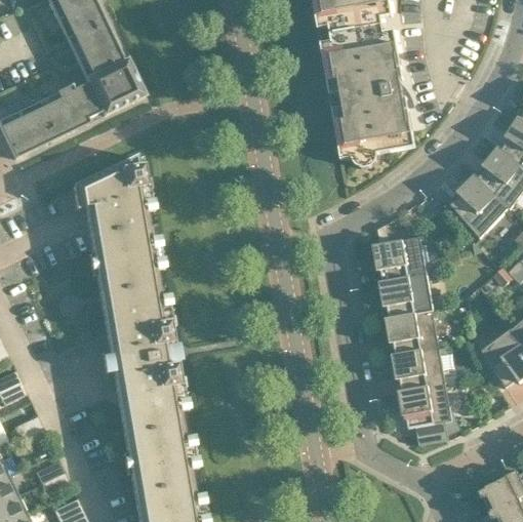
[(46,0),(76,64),(85,82),(71,89),(69,85),(54,92),(58,98),(41,108),(38,101),(0,118),(0,129),(13,158),(26,152),(43,144),(87,122),(85,118),(99,112),(102,116),(144,95),(125,57),(121,59),(116,49),(108,32),(96,9),(92,0),(46,0)]
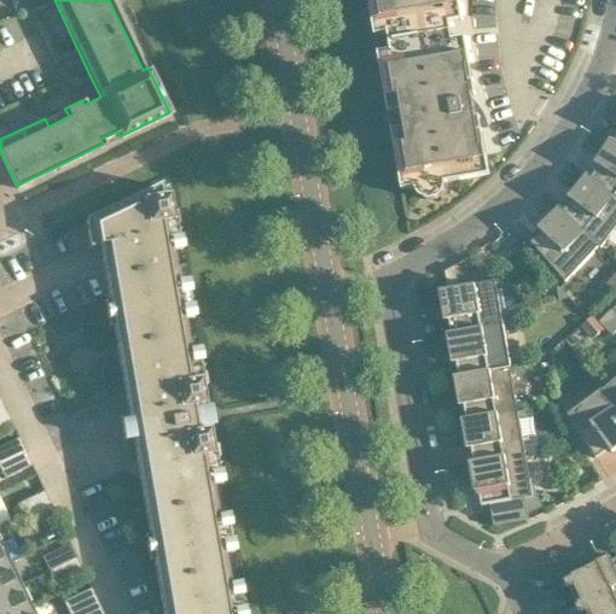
[(367,0),(370,17),(383,15),(387,39),(449,28),(445,4),(458,1),(458,0),(367,0)]
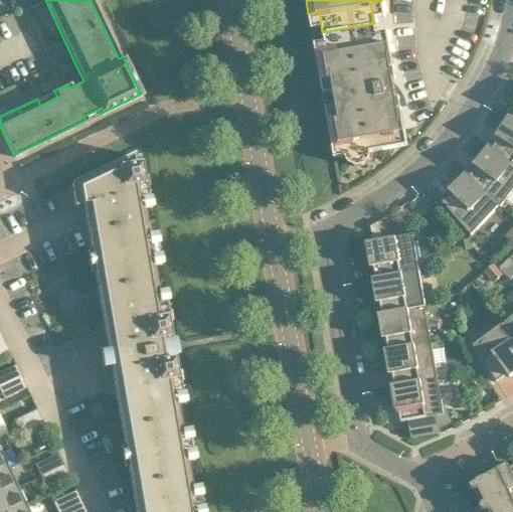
[(337,117),(326,119),(331,143),(341,141),(344,154),(344,155),(346,159),(348,162),(353,164),(356,164),(361,164),(364,162),(367,158),(368,155),(369,150),(395,146),(393,132),(403,130),(399,106),(396,107),(389,66),(392,65),(388,41),(377,43),(374,23),(322,32),(326,52),(315,54),(319,78),(330,76),(332,90),(337,117)]
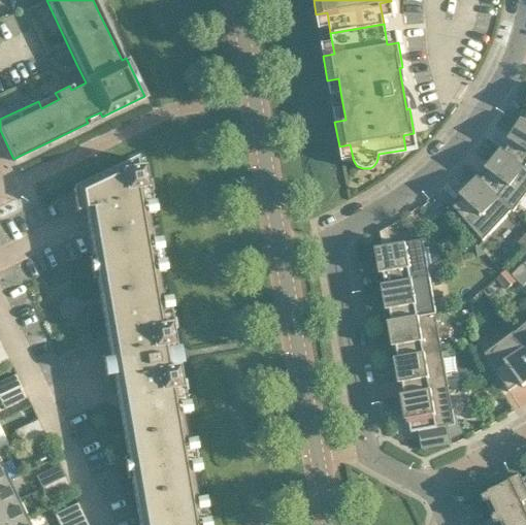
[(499,146),(498,146),(525,167),(525,120),(519,117),(506,137),(510,139),(503,150),(499,146)]
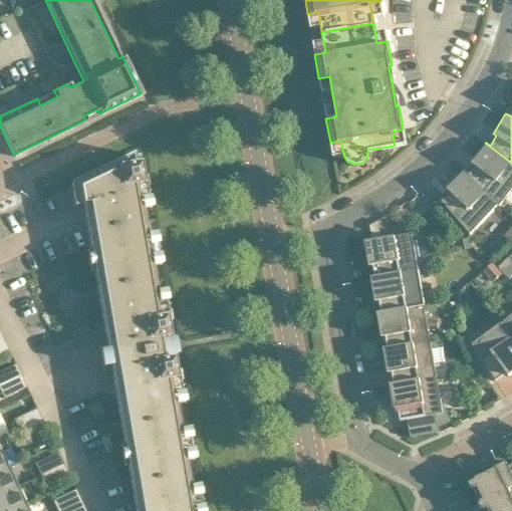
[(511,163),(485,143),(471,163),(474,165),(467,174),(463,170),(462,170),(499,204),(511,186),(511,163)]
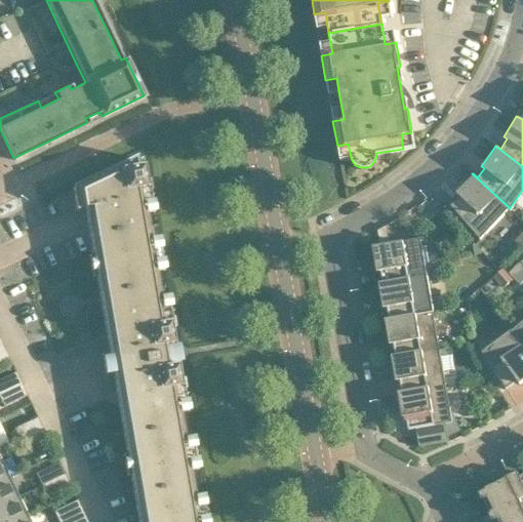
[(193,521),(190,496),(194,496),(189,467),(185,468),(179,439),(184,438),(179,410),(175,385),(178,384),(174,363),(169,364),(165,343),(170,342),(170,339),(167,321),(164,321),(155,268),(151,269),(146,240),(150,239),(145,209),(141,210),(135,182),(144,181),(141,164),(135,165),(133,156),(71,186),(75,208),(76,207),(82,206),(83,206),(84,206),(81,190),(87,189),(144,521),(193,521)]
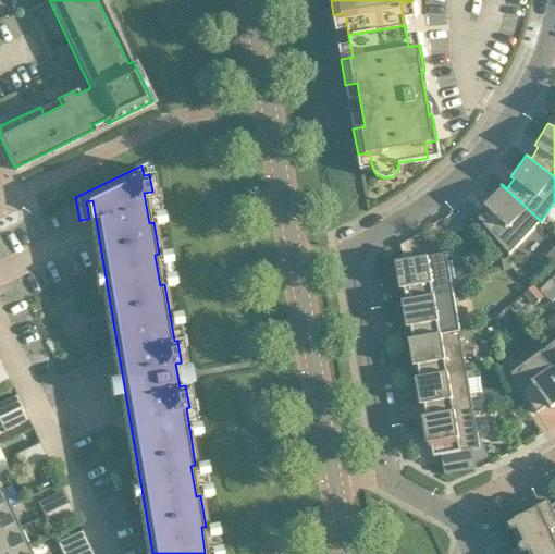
[(486,207),(477,217),(508,253),(538,220),(540,222),(541,221),(501,184),(483,204),(486,207)]
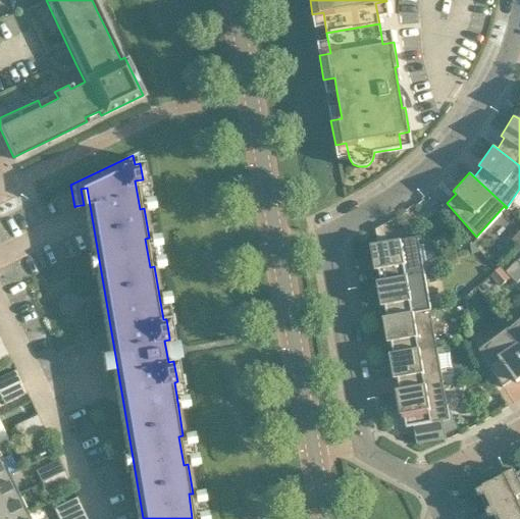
[(375,280),(423,272),(416,236),(386,241),(382,221),(373,227),(376,243),(369,244),(373,269),(377,268),(379,279),(375,279),(375,280)]
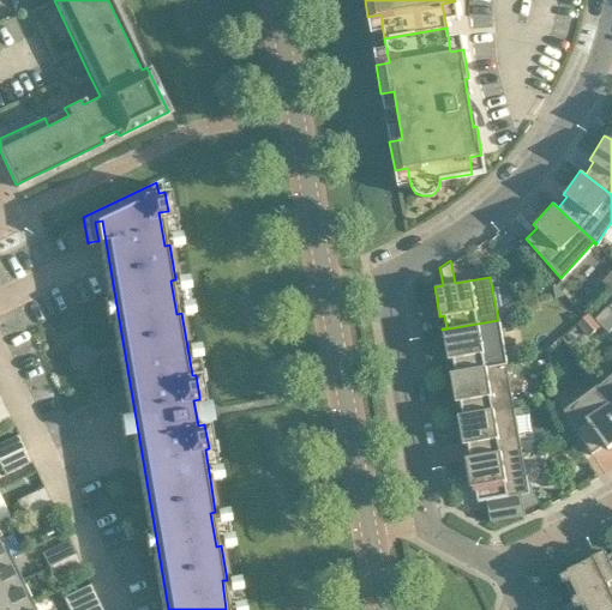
[(449,372),(449,373),(505,363),(498,320),(442,330),(447,358),(451,357),(454,370),(449,372)]
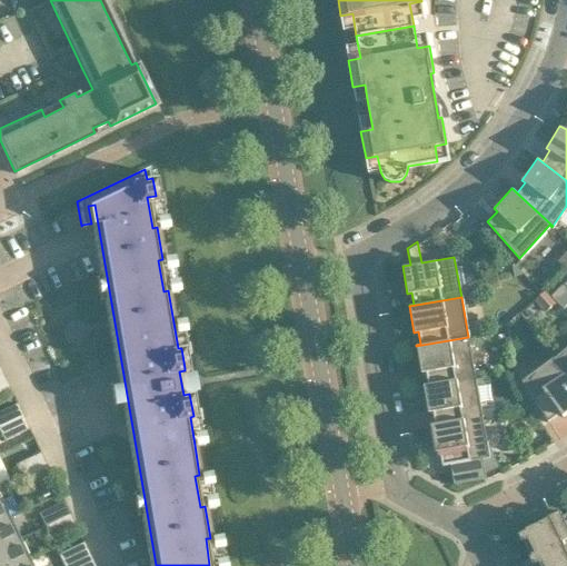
[(475,376),(468,337),(416,346),(421,371),(425,371),(427,384),(423,384),(424,385),(475,376)]
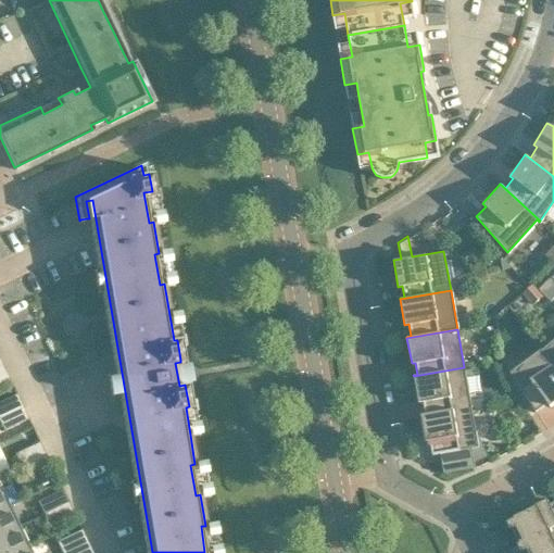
[(540,348),(553,367),(553,337),(541,349),(540,348)]
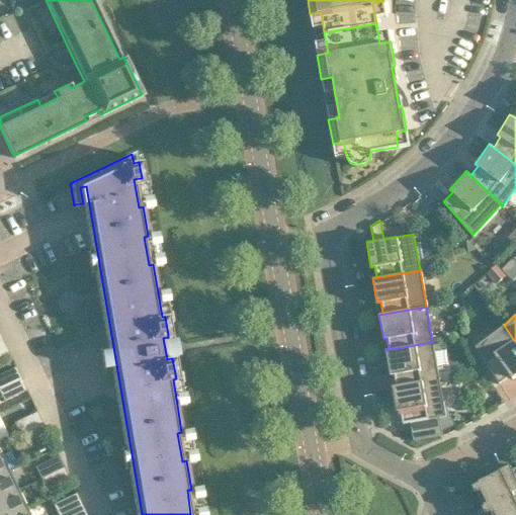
[(498,382),(509,373),(511,377),(515,373),(515,342),(503,324),(475,345),(498,382)]
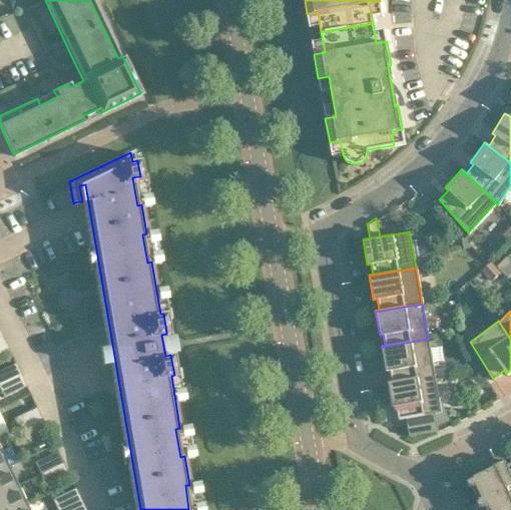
[(388,382),(388,383),(434,374),(428,339),(382,347),(386,371),(390,370),(392,381),(388,382)]
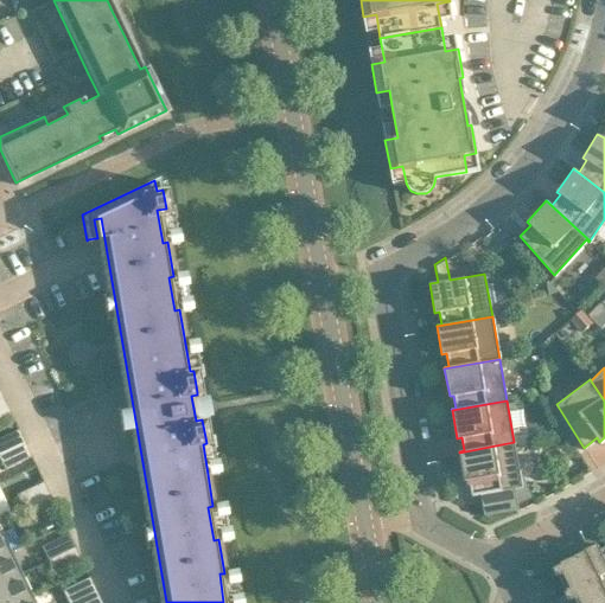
[(0,451),(23,441),(17,428),(0,435),(0,451)]
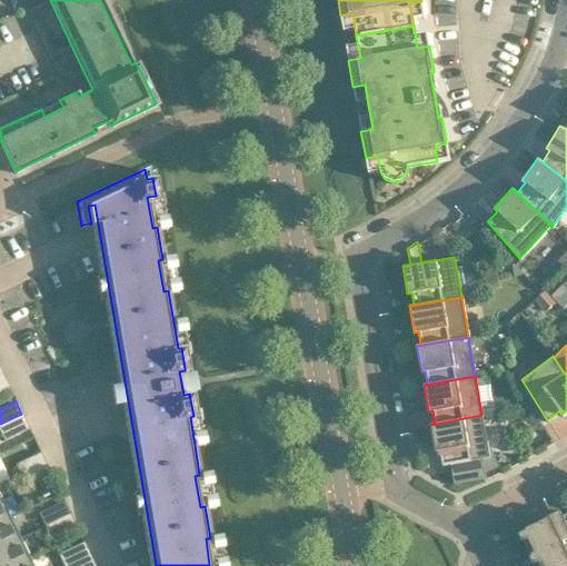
[(21,414),(0,424),(0,434),(2,438),(28,427),(21,414)]
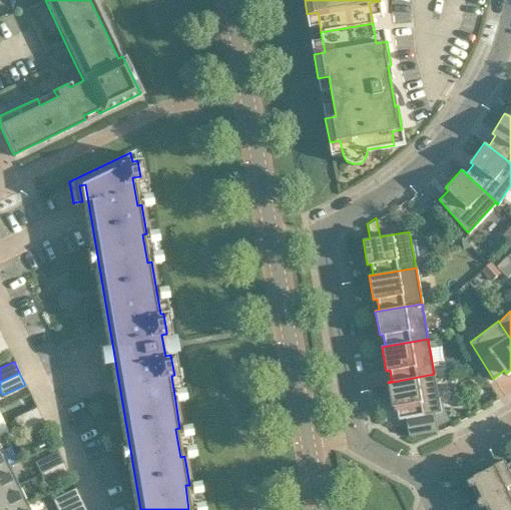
[(434,374),(388,383),(391,400),(392,406),(396,406),(398,418),(405,417),(408,434),(437,429),(436,425),(434,412),(441,411),(438,396),(437,393),(434,374)]
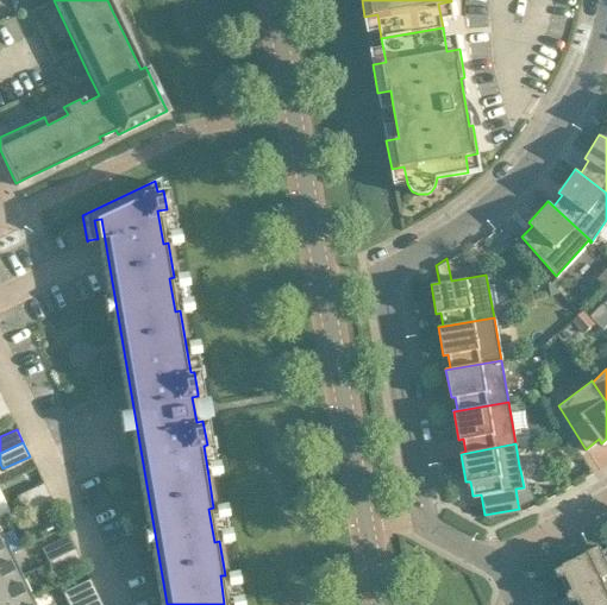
[(14,495),(22,508),(48,495),(42,481),(14,495)]
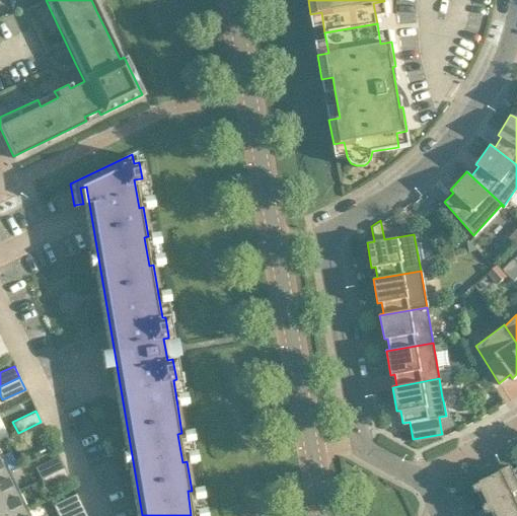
[(23,444),(47,433),(41,422),(18,433),(23,444)]
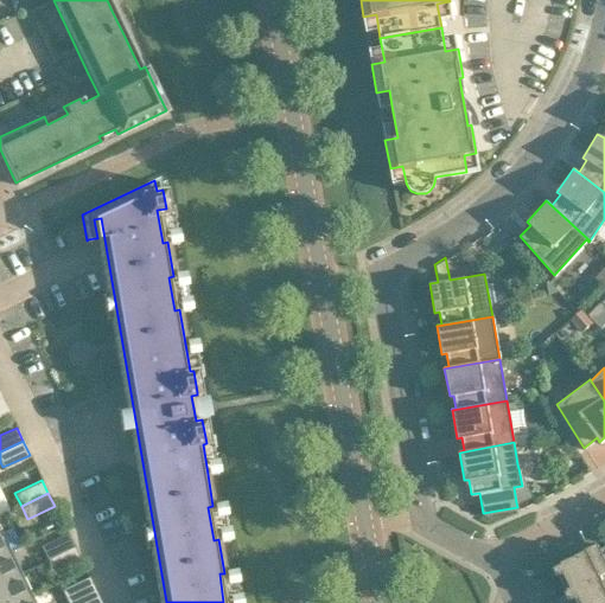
[(39,545),(46,558),(72,545),(67,532),(39,545)]
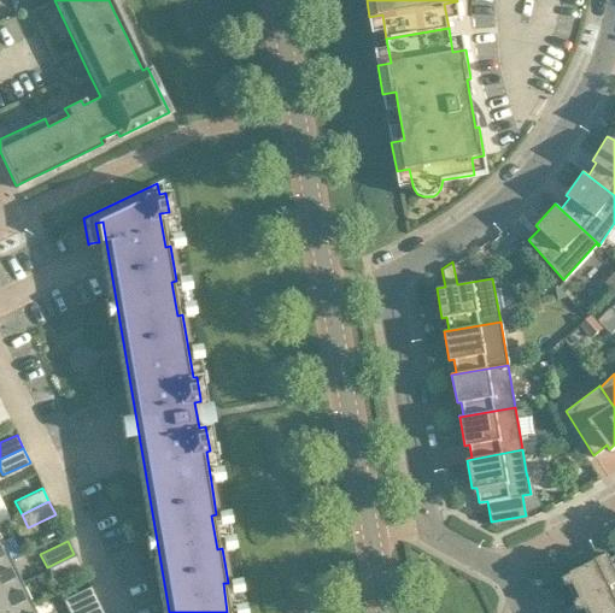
[(567,584),(575,601),(614,581),(614,553),(611,554),(608,555),(603,544),(581,554),(586,564),(563,575),(563,577),(567,575),(570,582),(567,584)]
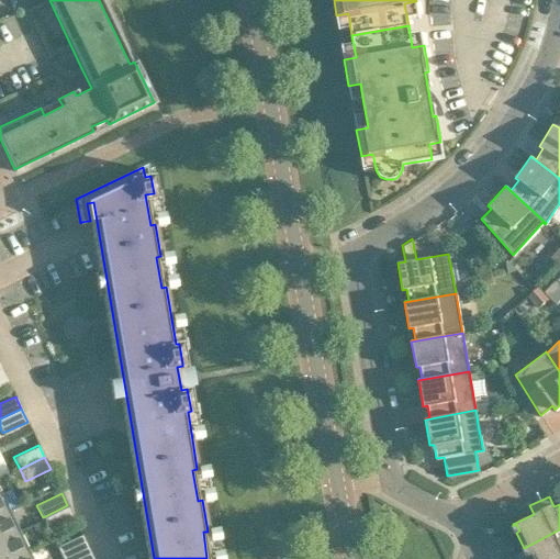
[(67,505),(43,517),(48,529),(74,517),(67,505)]
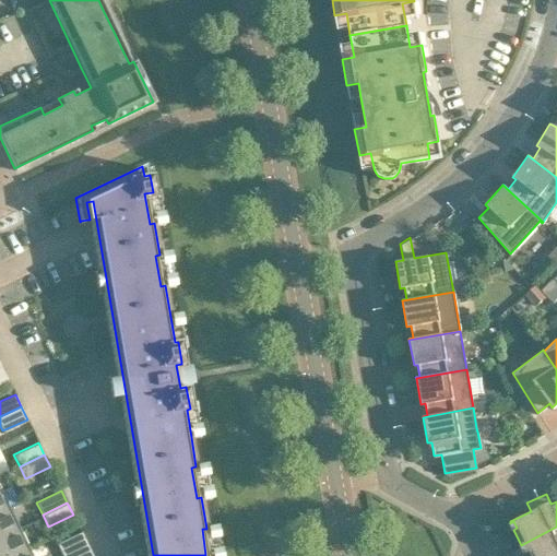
[(0,534),(18,527),(8,507),(0,510),(0,534)]
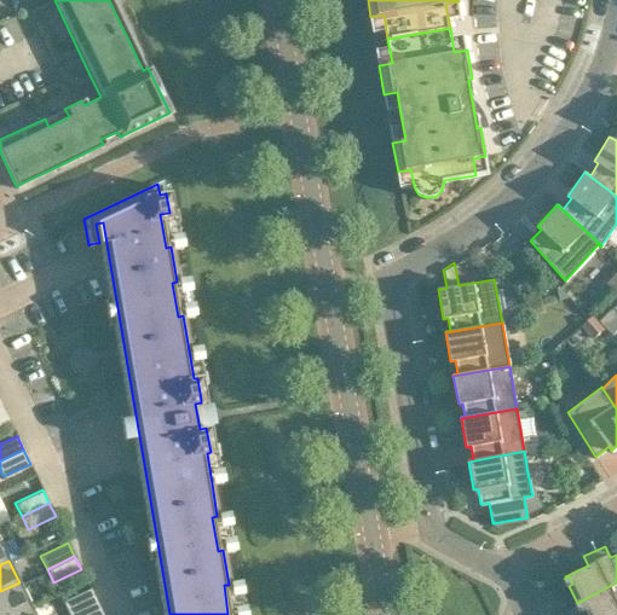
[(0,614),(7,614),(30,604),(19,582),(0,591),(0,614)]
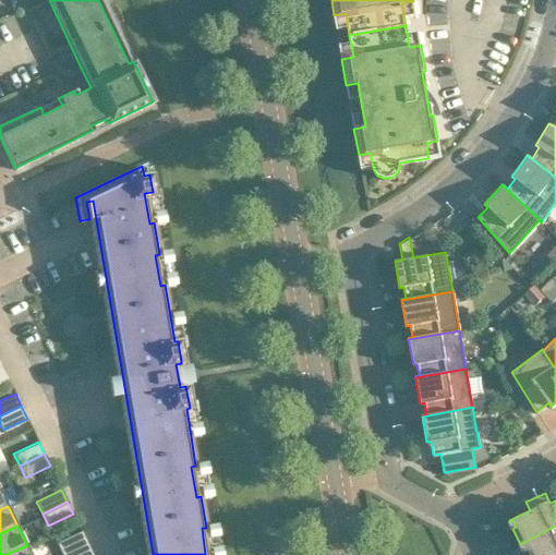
[(527,550),(523,551),(524,554),(551,554),(555,553),(555,526),(520,544),(523,543),(527,550)]
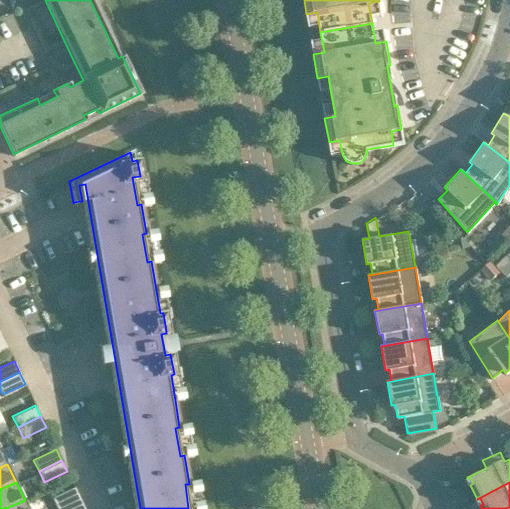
[(51,496),(56,508),(79,497),(73,485),(51,496)]
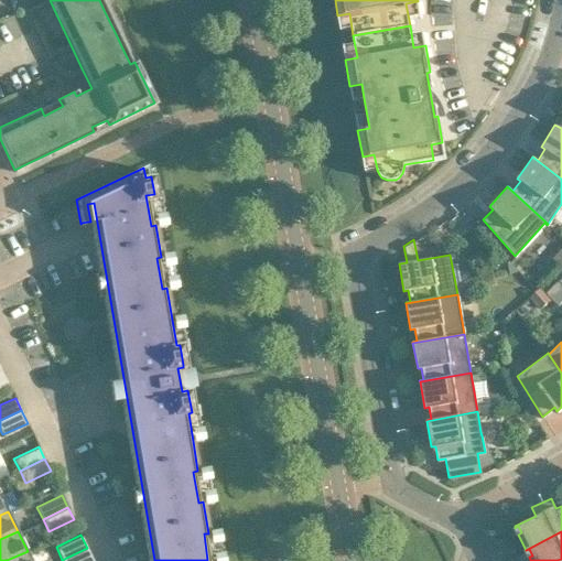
[(62,560),(90,560),(93,560),(87,548),(62,560)]
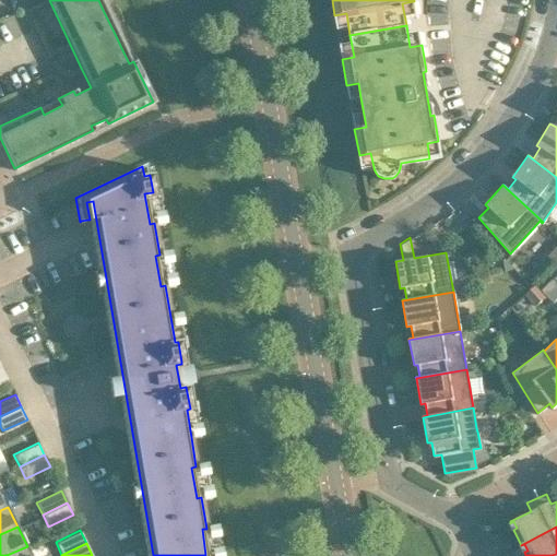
[(32,555),(27,546),(7,555),(32,555)]
